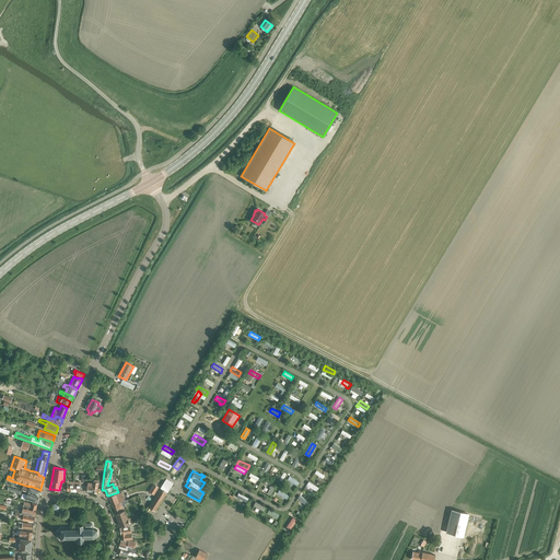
[(312,477),(310,481),(321,487),(323,482),(312,477)]
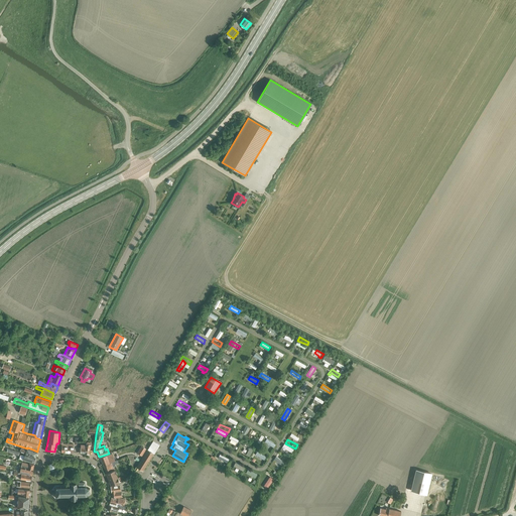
[(148,448),(154,453),(159,444),(153,440),(148,448)]
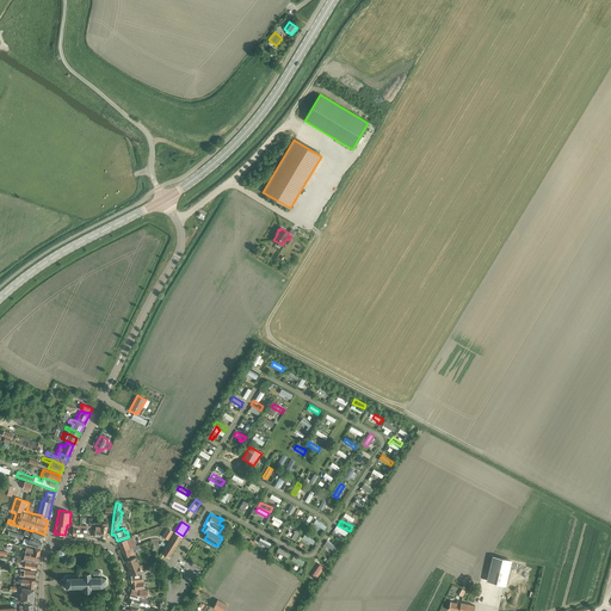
[(92,530),(92,536),(96,536),(100,536),(105,537),(106,534),(107,524),(104,524),(102,525),(102,526),(96,526),(96,530),(92,530)]
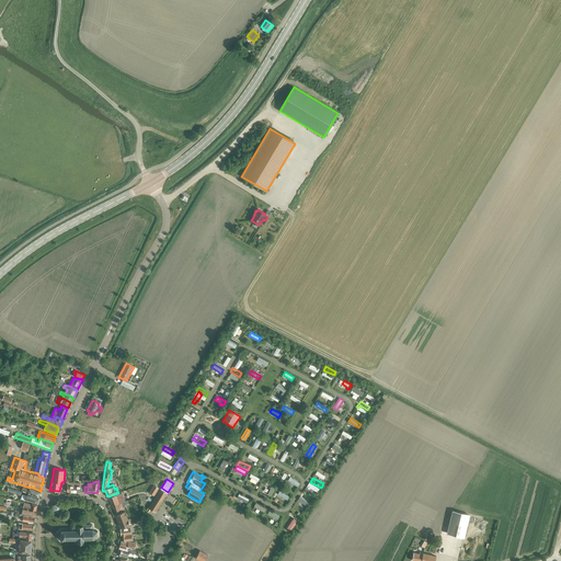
[(270,489),(273,492),(278,483),(275,481),(270,489)]
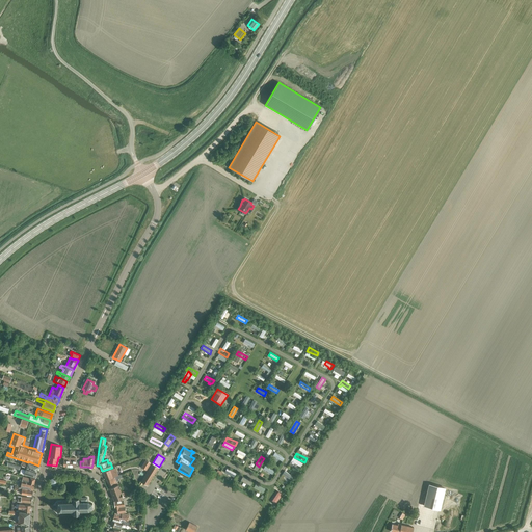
[(302,463),(293,457),(291,460),(300,467),(302,463)]
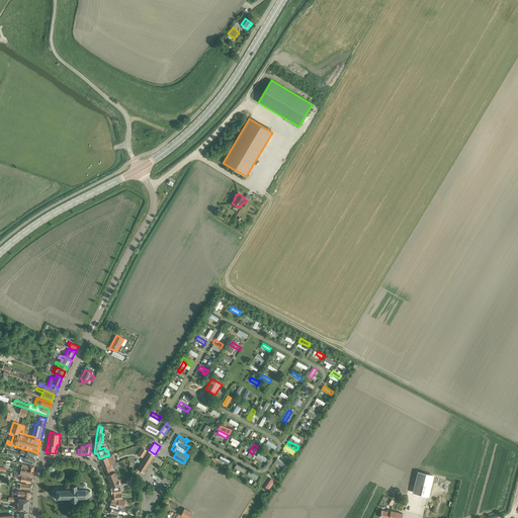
[(35,459),(37,453),(30,450),(27,449),(27,450),(21,448),(20,452),(26,454),(25,455),(35,459)]
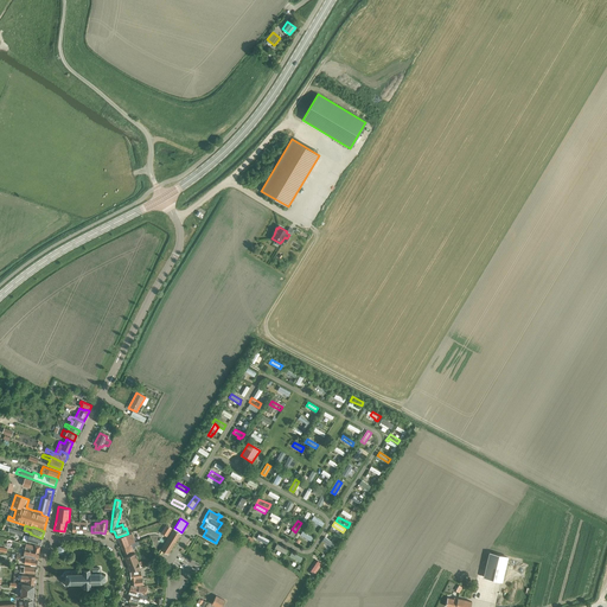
[(166,525),(161,532),(166,536),(171,528),(166,525)]
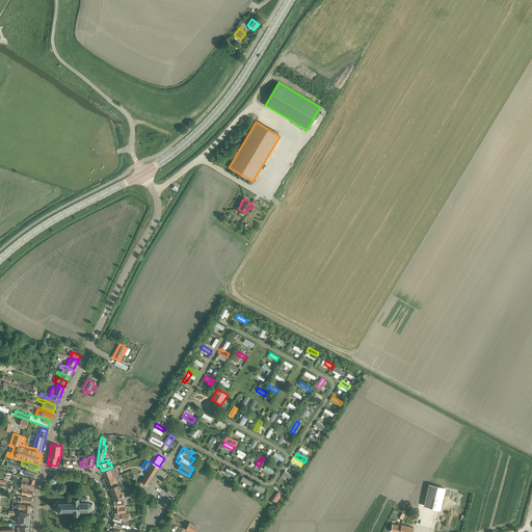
[(141,481),(148,485),(159,468),(153,463),(141,481)]
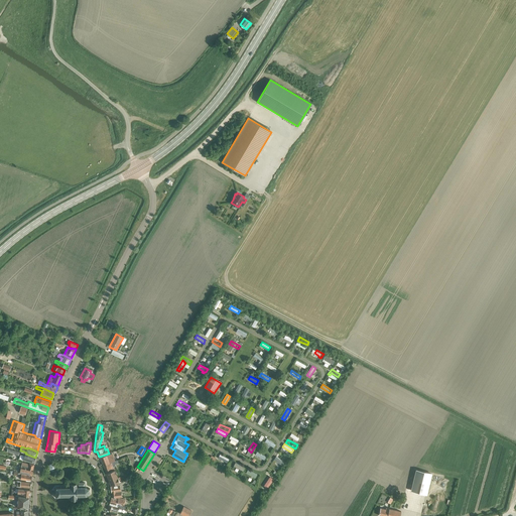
[(108,455),(101,458),(104,466),(109,464),(109,463),(111,463),(115,461),(113,453),(108,455)]
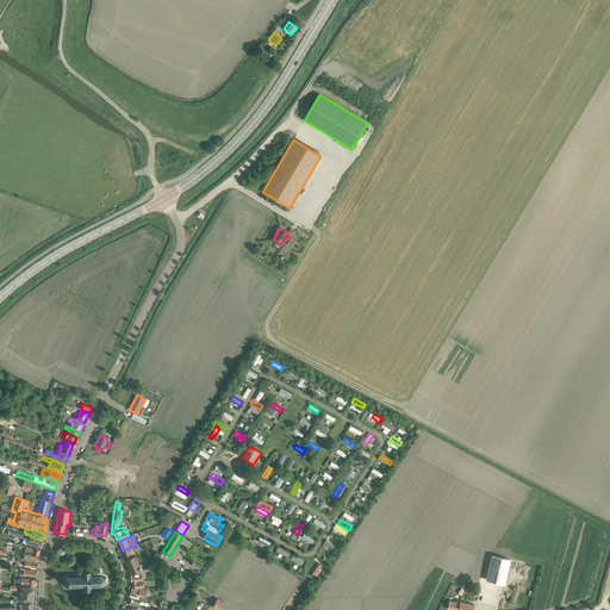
[(30,537),(29,539),(24,537),(23,542),(41,547),(42,541),(33,537),(33,539),(30,537)]
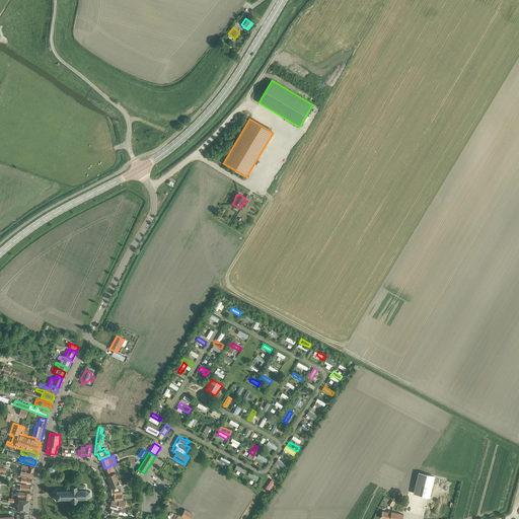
[(109,466),(104,468),(106,475),(116,472),(115,470),(114,469),(116,468),(116,467),(119,465),(118,462),(116,463),(112,465),(109,465),(109,466)]
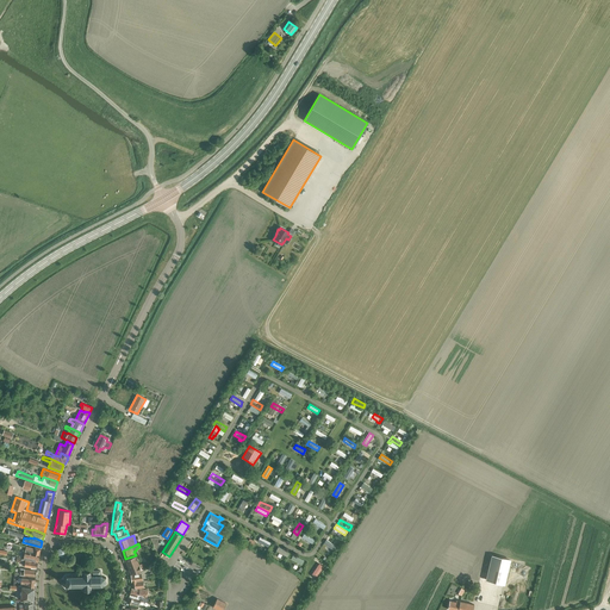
[(20,552),(19,558),(24,558),(23,559),(24,559),(25,559),(24,560),(26,560),(27,559),(31,560),(30,560),(32,561),(38,562),(39,555),(41,549),(35,547),(35,548),(26,547),(25,553),(20,552)]
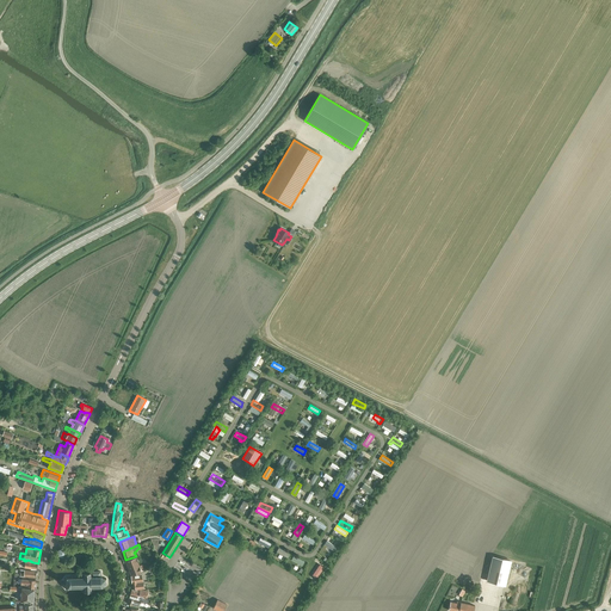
[(300,560),(288,554),(285,556),(298,563),(300,560)]
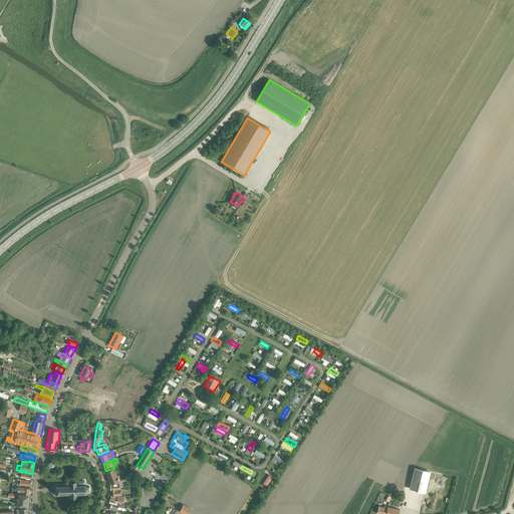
[(114,468),(105,471),(109,483),(119,481),(114,468)]
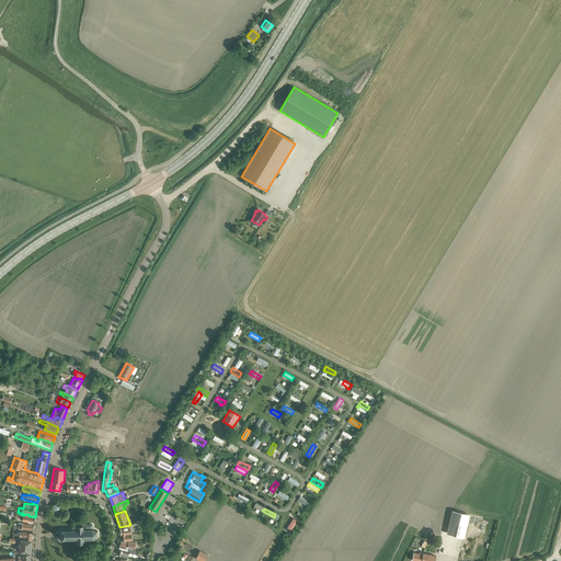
[(447,533),(464,537),(469,515),(453,511),(447,533)]
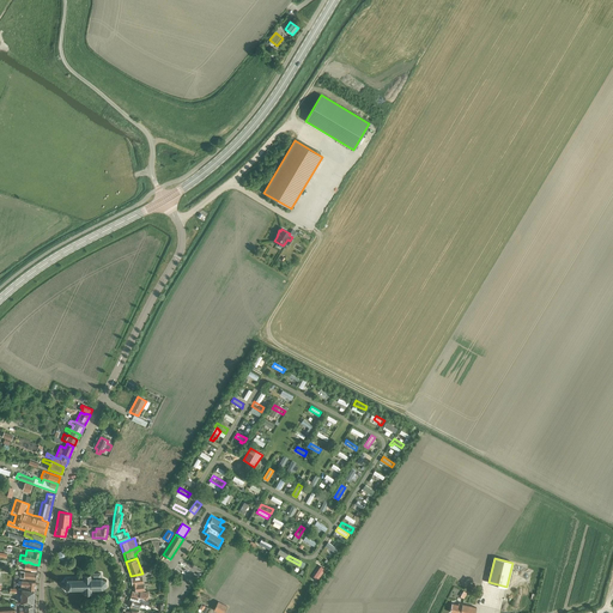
[(24,562),(23,562),(17,559),(16,564),(25,565),(24,569),(31,570),(31,571),(37,571),(38,565),(24,563),(24,562)]
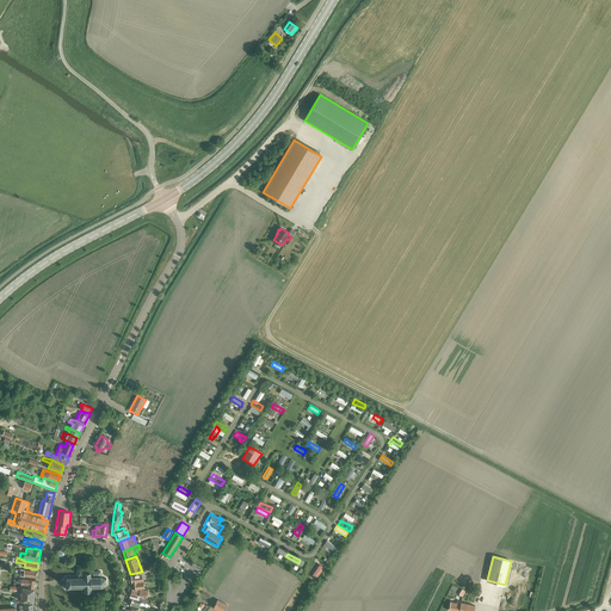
[(322,560),(316,571),(321,574),(328,562),(322,560)]
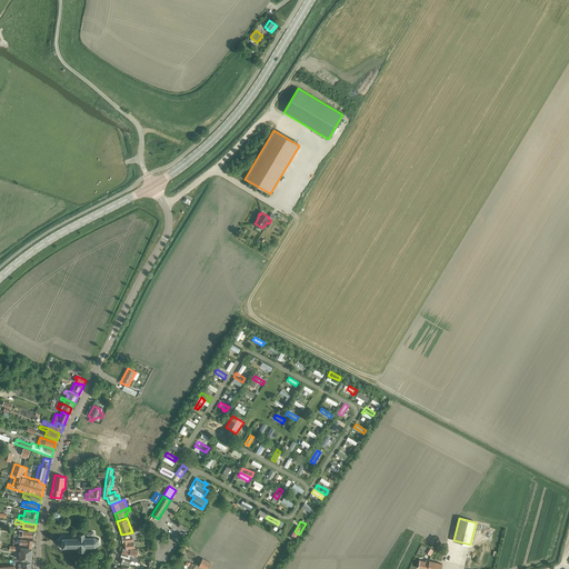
[(133,532),(137,536),(139,535),(145,530),(141,526),(133,532)]
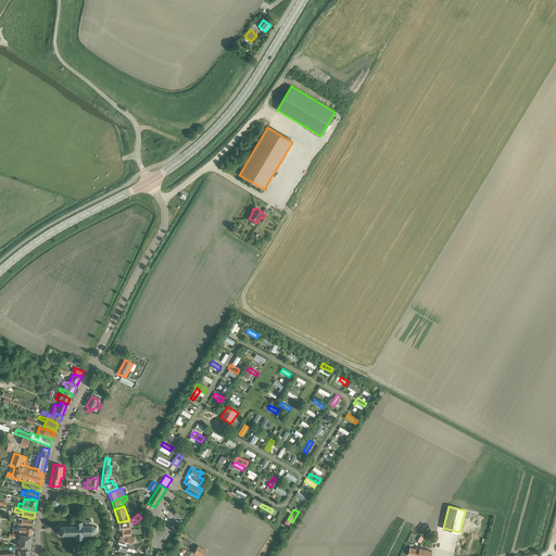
[(91,520),(83,520),(83,519),(81,519),(81,521),(77,521),(76,520),(75,520),(76,521),(76,525),(72,526),(72,525),(71,525),(71,526),(66,526),(66,525),(65,525),(65,526),(61,526),(60,525),(60,526),(61,527),(61,528),(59,528),(59,529),(61,529),(61,531),(59,531),(59,532),(61,532),(61,534),(60,535),(61,536),(62,535),(66,534),(66,536),(67,536),(67,534),(72,534),(72,535),(73,535),(73,534),(77,534),(77,538),(76,539),(76,540),(78,539),(83,539),(84,540),(85,539),(84,538),(83,534),(87,534),(87,535),(88,535),(88,534),(91,534),(91,535),(92,534),(96,532),(97,533),(98,532),(97,531),(97,527),(97,526),(96,527),(92,525),(92,523),(91,523),(91,520)]
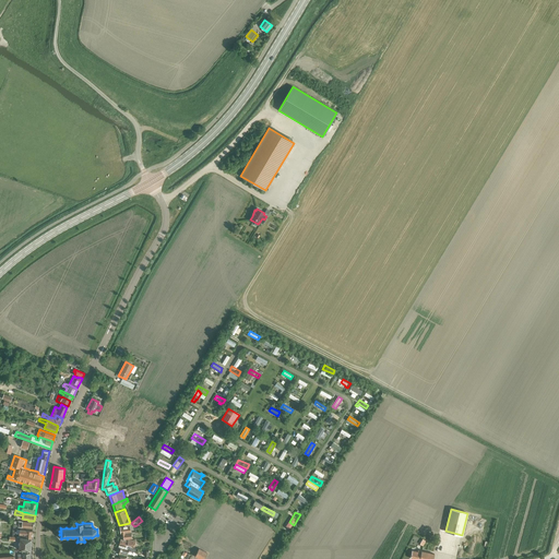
[(20,537),(32,538),(33,531),(20,530),(19,537),(20,537)]
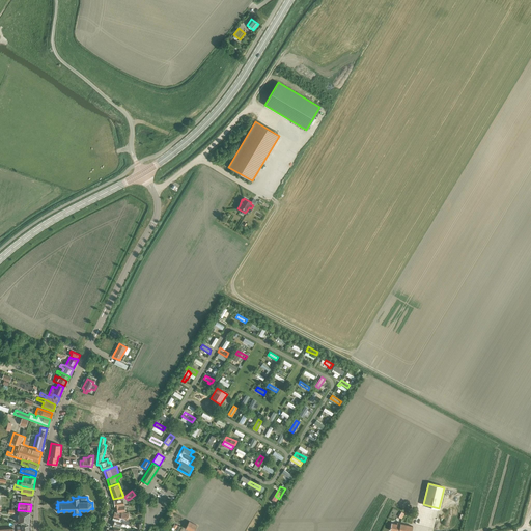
[(29,523),(30,511),(19,510),(18,522),(29,523)]
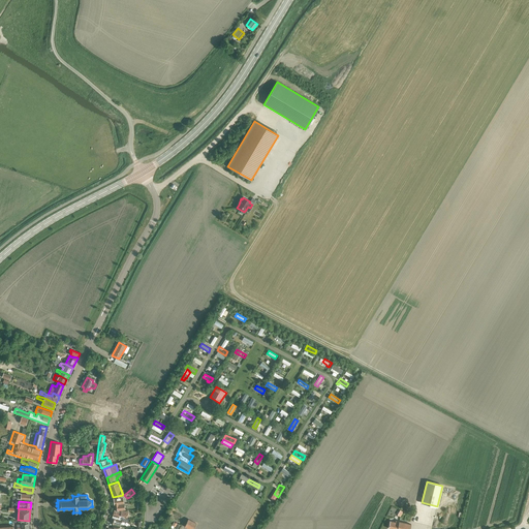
[(112,518),(110,522),(118,525),(121,526),(122,522),(127,523),(127,522),(128,522),(128,519),(127,519),(122,518),(120,518),(115,517),(113,516),(113,518),(112,518)]
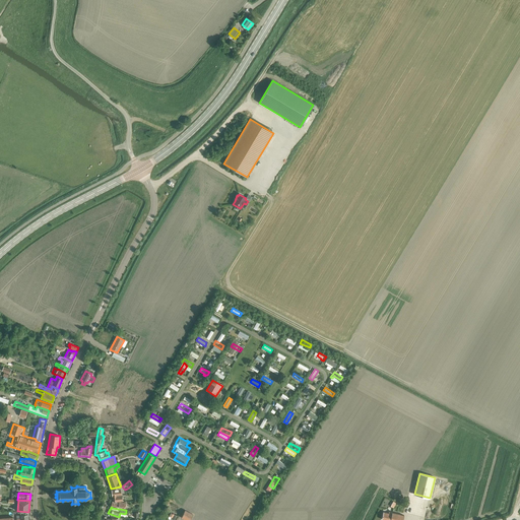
[(181,518),(186,519),(189,519),(192,514),(185,511),(181,518)]
